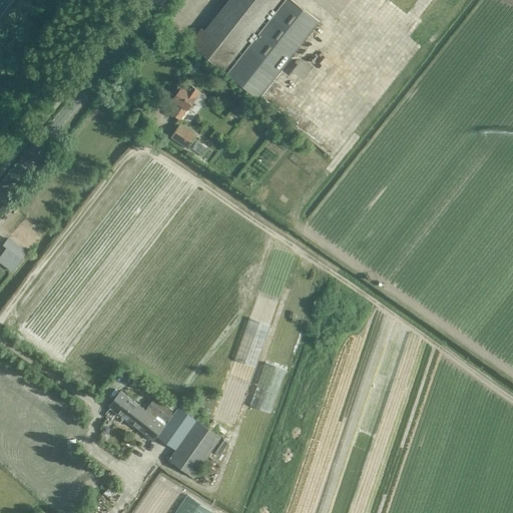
[(201,28),(188,44),(259,99),(320,22),(292,0),(228,0),(204,31),(201,28)]
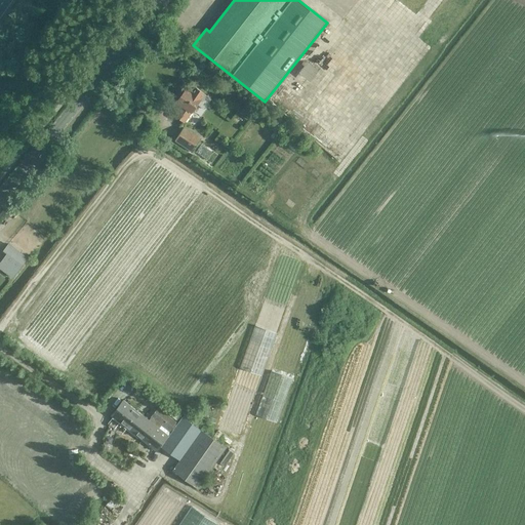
[(311,90),(340,111),(355,92),(357,93),(376,66),(353,49),(327,86),(318,79),(311,90)]
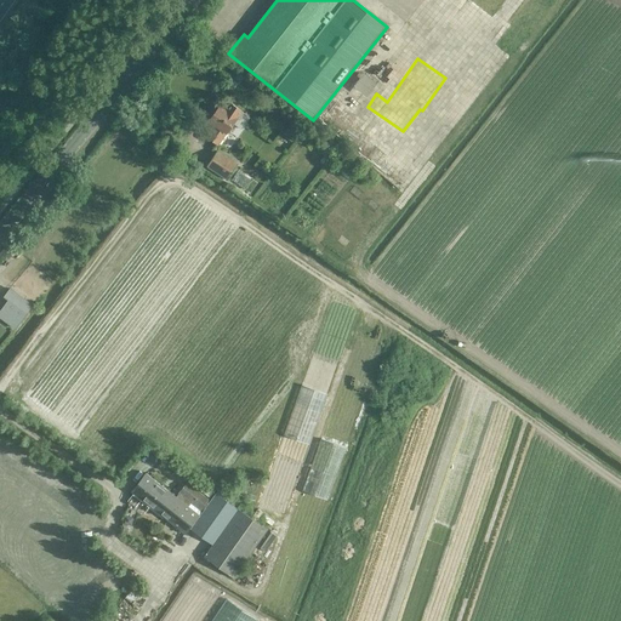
[(368,97),(379,84),(365,73),(354,86),(368,97)]
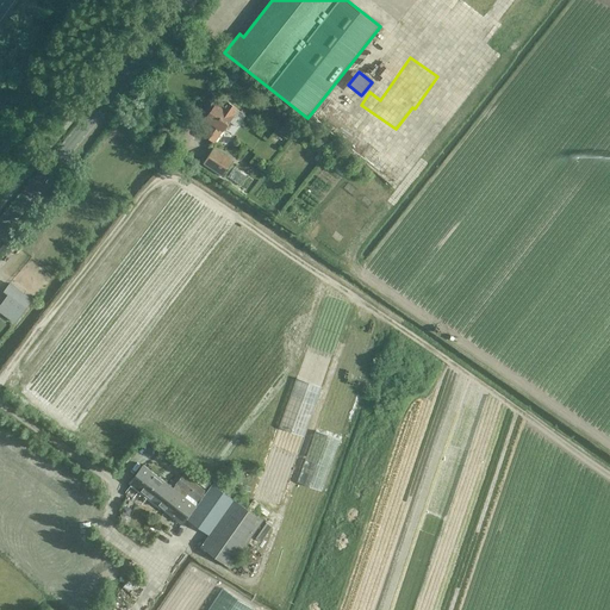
[(215,143),(223,131),(224,131),(230,122),(237,126),(246,114),(237,109),(228,101),(223,110),(215,104),(205,119),(211,123),(203,135),(215,143)]
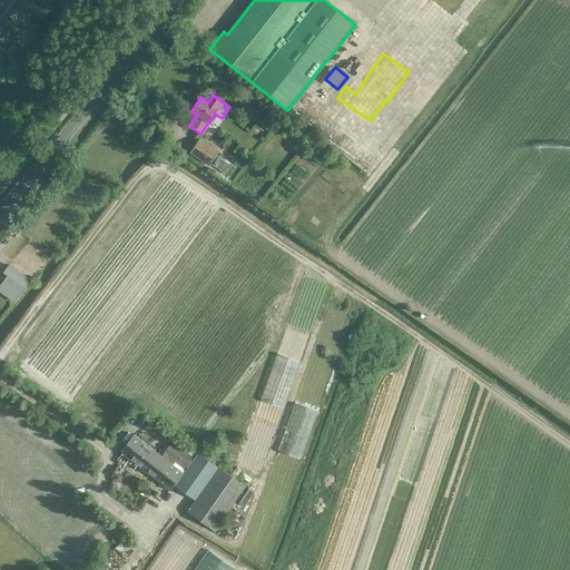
[(189,153),(208,165),(218,150),(199,138),(189,153)]
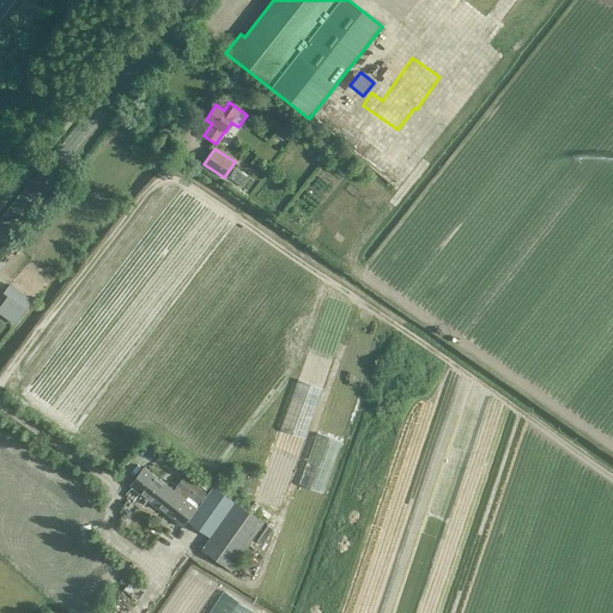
[(344,176),(347,173),(340,167),(337,171),(344,176)]
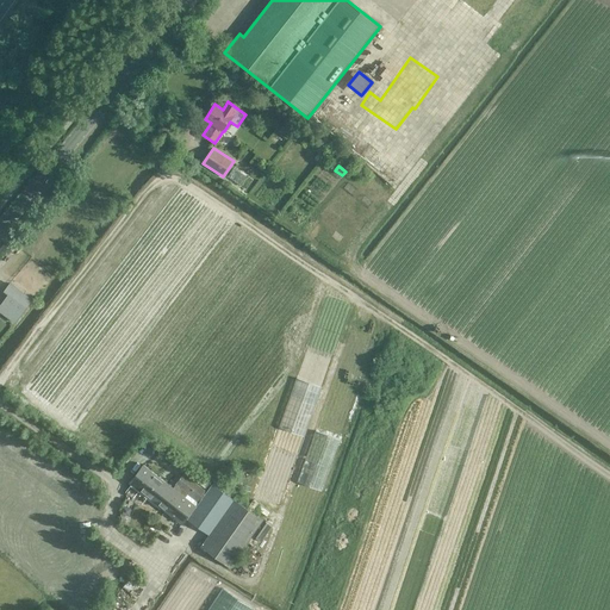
[(234,168),(228,178),(242,187),(248,178),(234,168)]
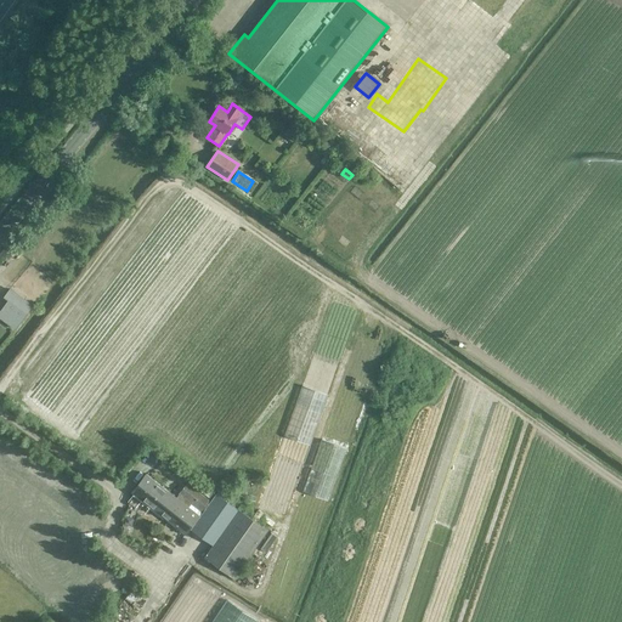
[(0,317),(15,328),(33,305),(11,289),(5,297),(9,300),(0,312),(0,317)]
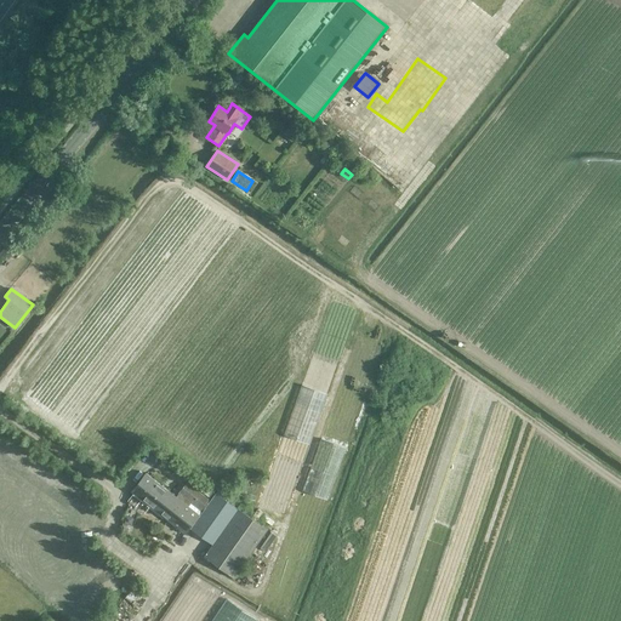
[(339,462),(345,445),(322,437),(319,444),(334,449),(330,460),(339,462)]
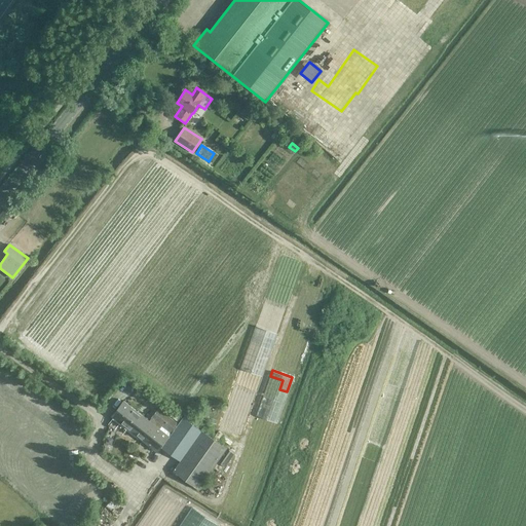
[(126,397),(123,401),(112,417),(140,439),(151,422),(126,404),(130,400),(126,397)]
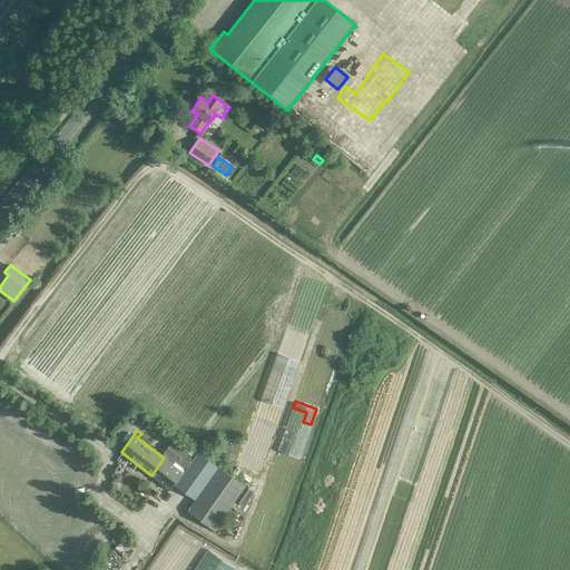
[(169,490),(174,484),(197,453),(194,451),(189,455),(182,449),(172,442),(164,453),(173,460),(170,463),(164,458),(151,475),(169,490)]
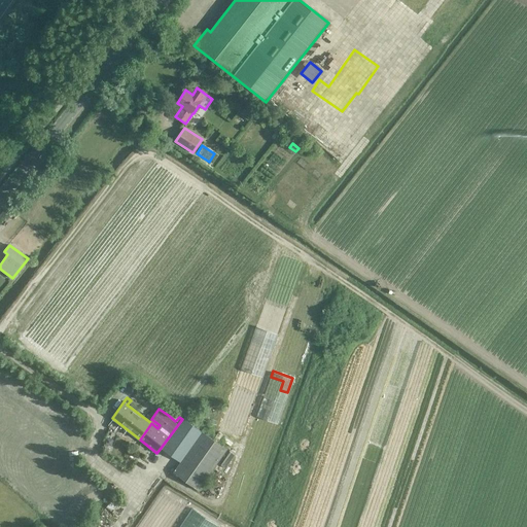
[(161,448),(180,462),(173,472),(199,490),(227,450),(202,431),(196,426),(194,428),(182,419),(161,448)]
